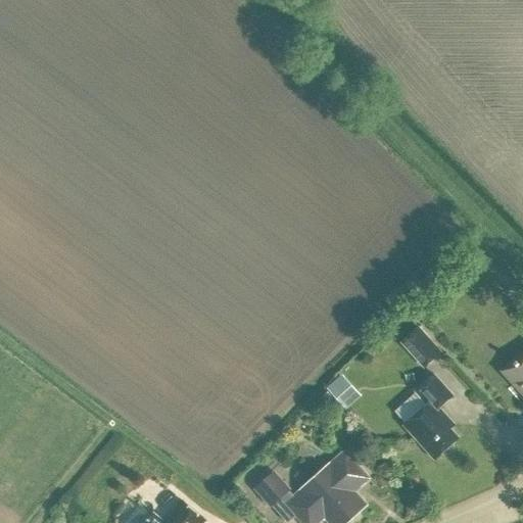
[(439,354),(422,336),(408,349),(425,368),(439,354)]
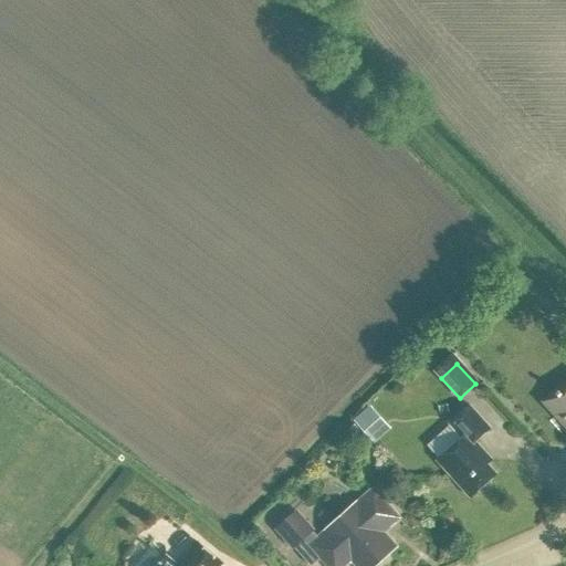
[(565,381),(545,401),(565,423),(565,381)]
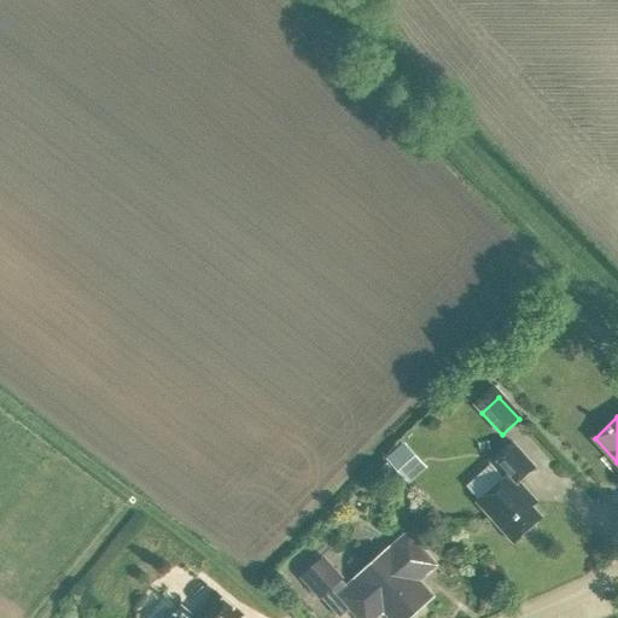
[(415,479),(436,465),(415,438),(395,453),(415,479)]
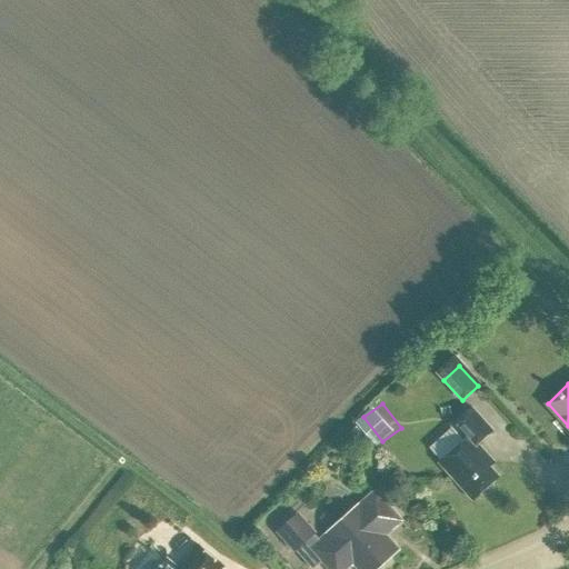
[(465,440),(440,462),(473,500),(499,476),(481,456),(486,452),(478,443),(493,430),(472,408),(452,426),(465,440)]
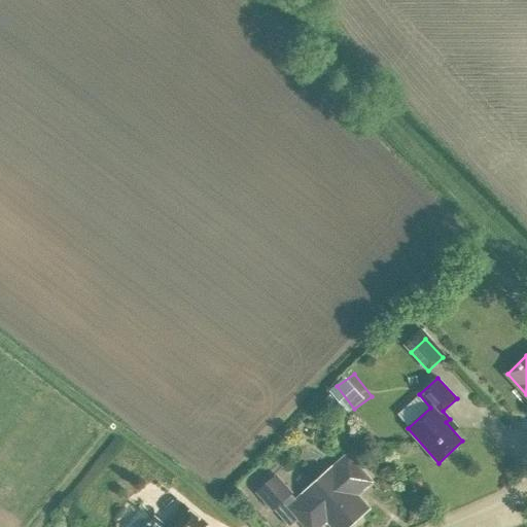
[(306,494),(291,507),(308,526),(319,526),(328,520),(335,526),(348,526),(367,510),(354,493),(357,491),(359,492),(371,482),(348,457),(332,470),(332,469),(305,493),(306,494)]
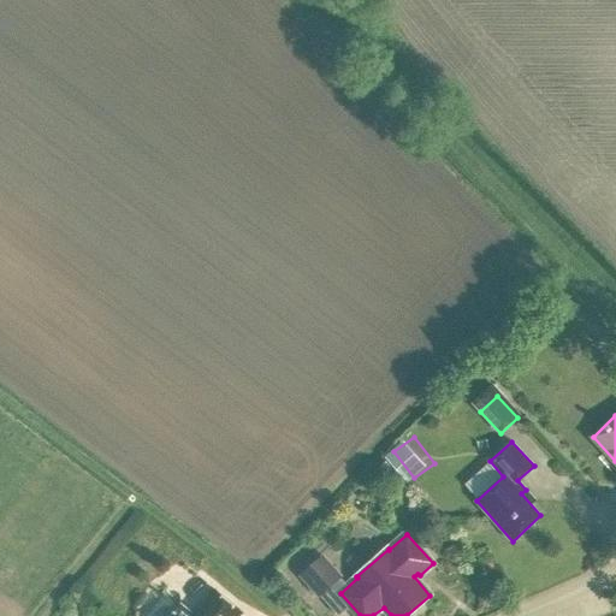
[(323,557),(303,575),(325,600),(337,590),(332,585),(341,578),(323,557)]
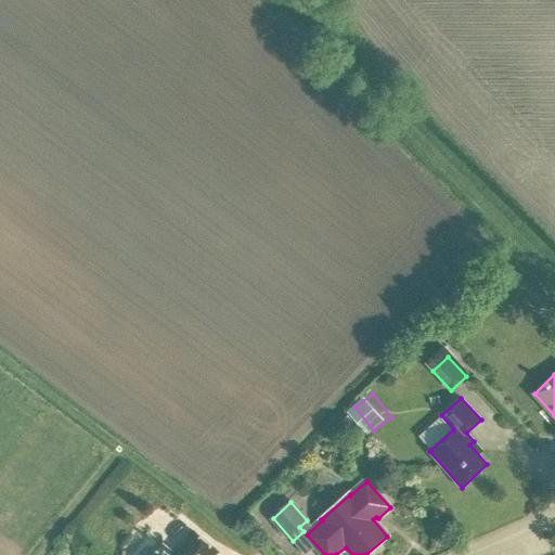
[(216,554),(219,552),(194,531),(175,554),(164,545),(155,554),(216,554)]
